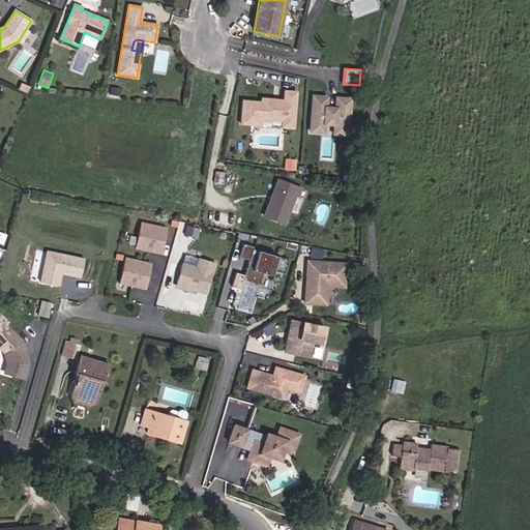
[(27,93),(29,87),(20,83),(18,89),(27,93)]
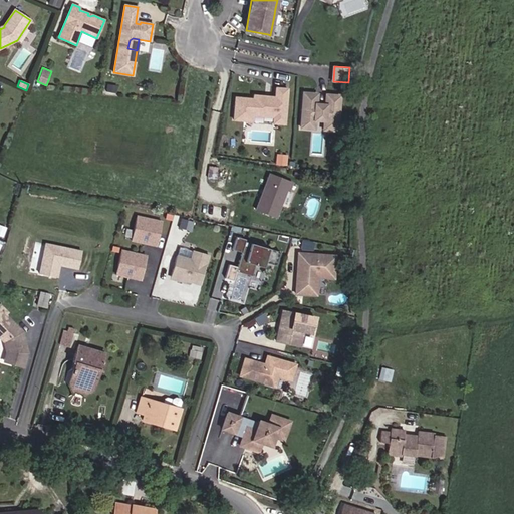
[(116,93),(117,85),(106,83),(105,91),(116,93)]
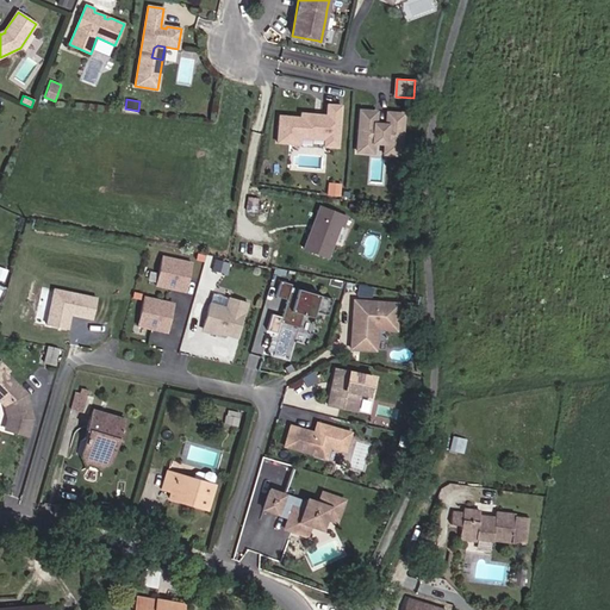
[(338,147),(342,105),(328,104),(328,116),(321,114),(321,118),(315,118),(315,114),(302,113),(302,118),(280,116),(278,142),(300,144),(300,137),(325,138),(325,145),(338,147)]
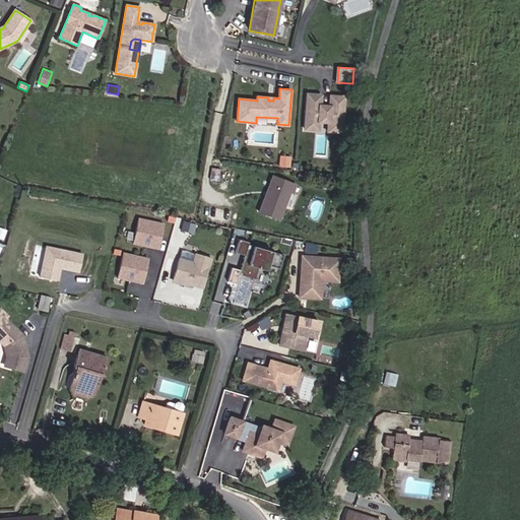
[(340,132),(343,98),(330,96),(329,107),(319,106),(320,95),(307,94),(304,129),(317,130),(318,121),(328,122),(327,131),(340,132)]
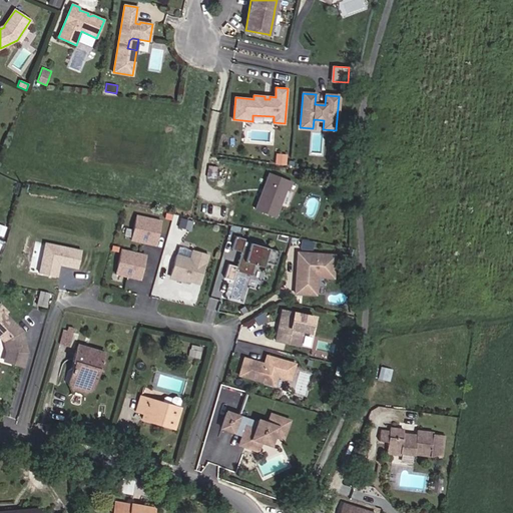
[(276,216),(286,189),(289,190),(292,182),(270,173),(255,208),(276,216)]
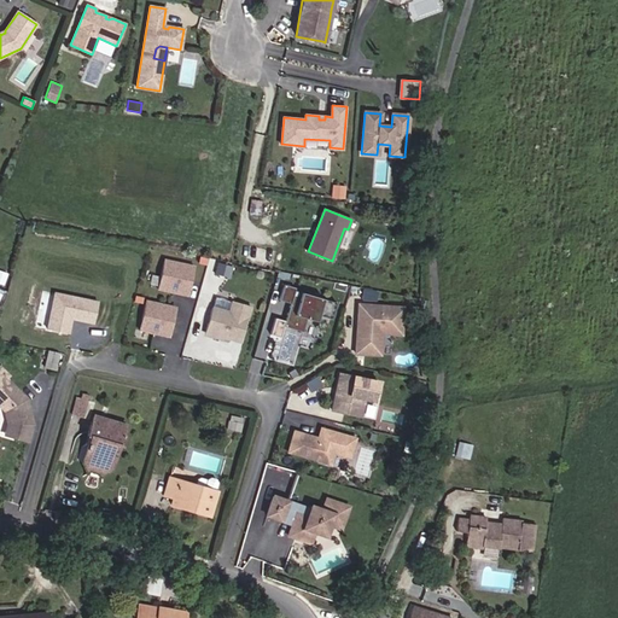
[(193,266),(164,260),(157,289),(187,296),(193,266)]
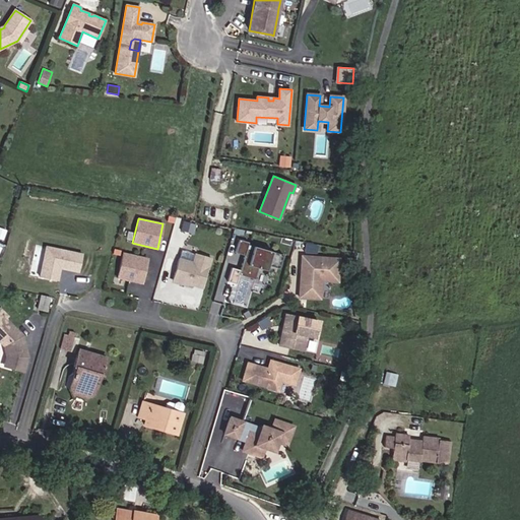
[(278,270),(282,256),(247,246),(248,243),(238,241),(234,254),(243,256),(238,275),(253,280),(256,269),(265,272),(267,266),(278,270)]
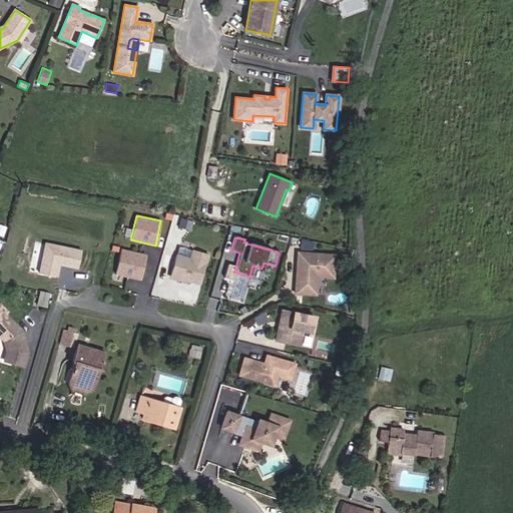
[(77,268),(81,250),(45,243),(39,273),(56,277),(58,269),(56,268),(57,264),(77,268)]
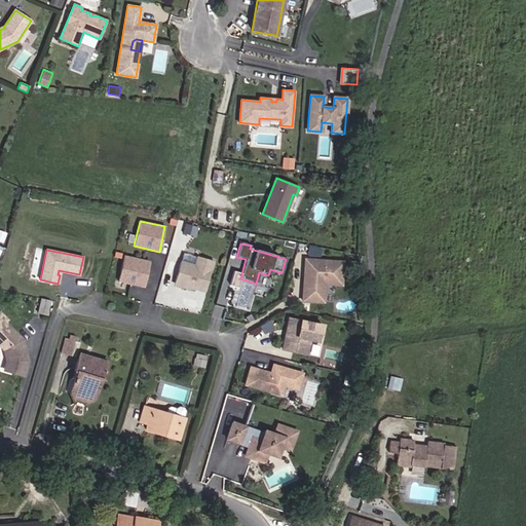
[(194,266),(197,257),(183,253),(180,262),(194,266)]
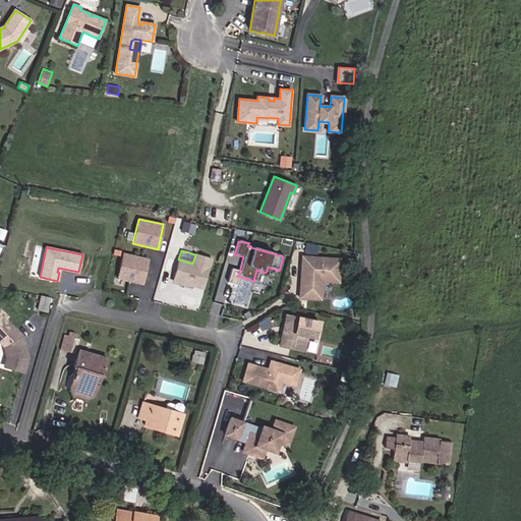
[(148,259),(122,253),(117,278),(141,284),(148,259)]
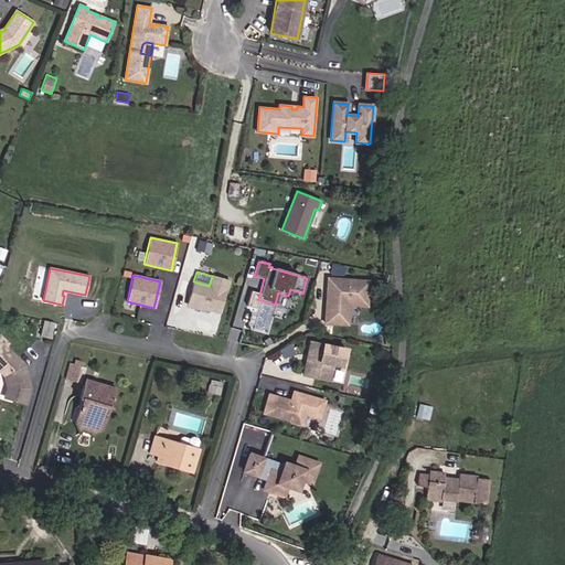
[(209,286),(193,281),(187,304),(219,313),(228,280),(212,276),(209,286)]
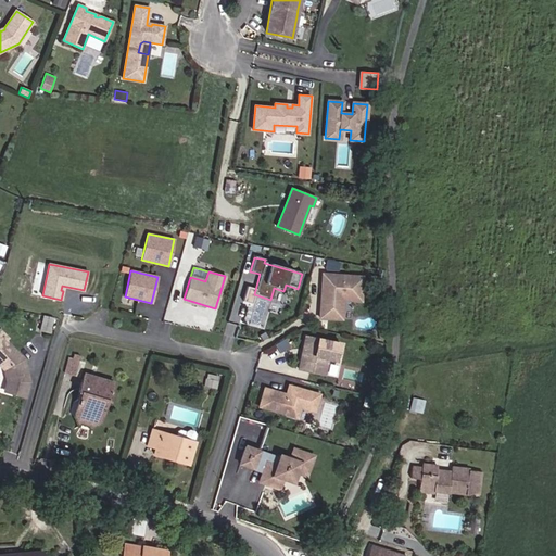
[(362,277),(323,274),(320,297),(323,298),(323,301),(320,302),(319,317),(341,319),(342,300),(361,301),(362,277)]
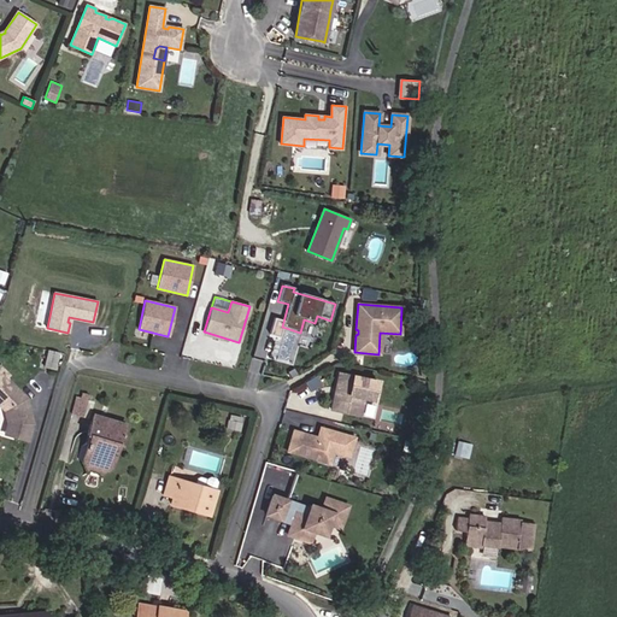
[(275,316),(271,331),(281,334),(283,318),(275,316)]
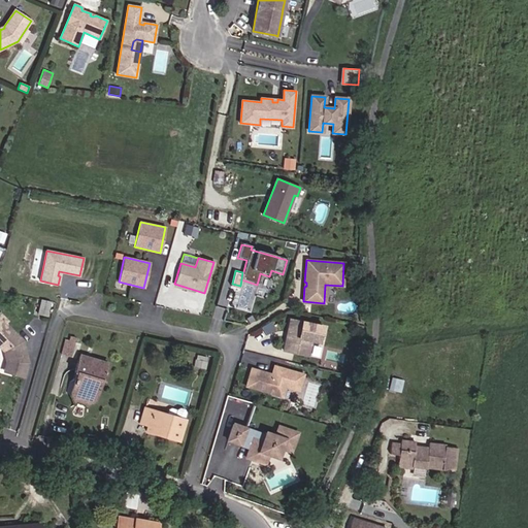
[(38,314),(46,316),(50,302),(41,300),(38,314)]
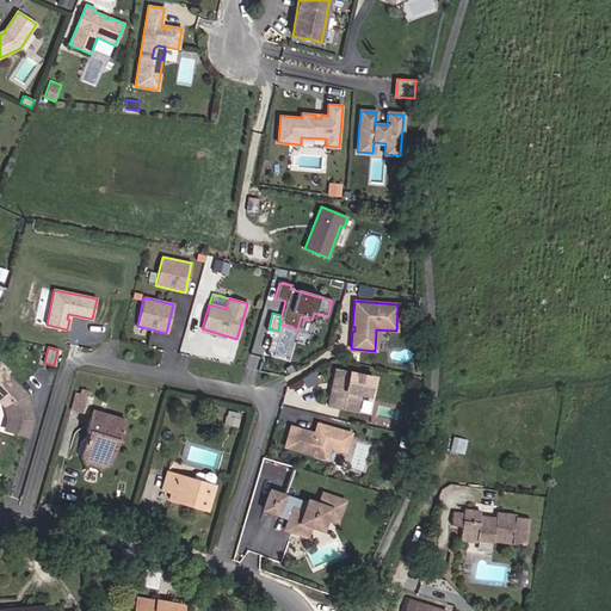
[(0,401),(5,407),(8,420),(7,425),(17,427),(16,432),(26,436),(31,419),(25,395),(5,375),(8,372),(0,364),(0,401)]
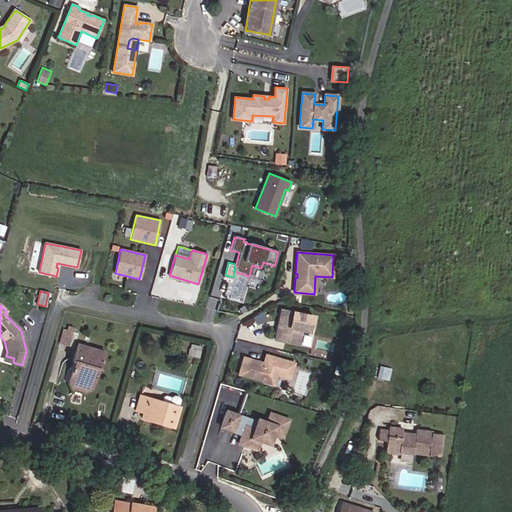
[(313,317),(281,310),(278,322),(280,323),(279,327),(277,327),(275,340),(298,345),(302,330),(310,332),(313,317)]
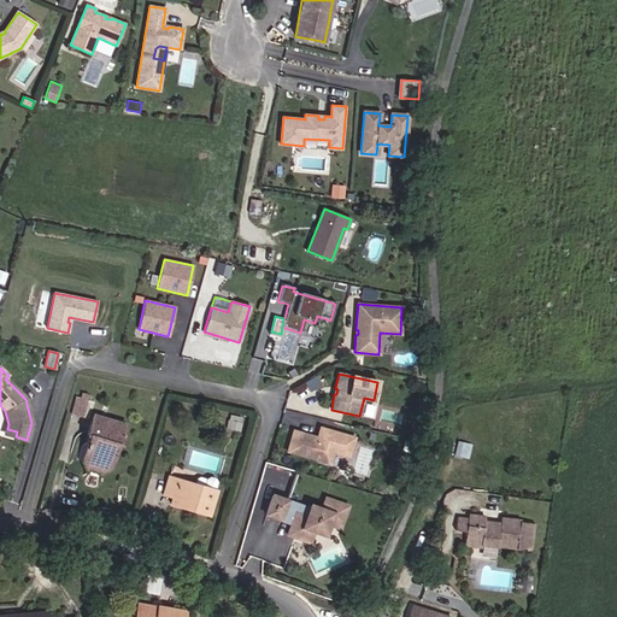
[(321,383),(316,376),(306,382),(311,389),(321,383)]
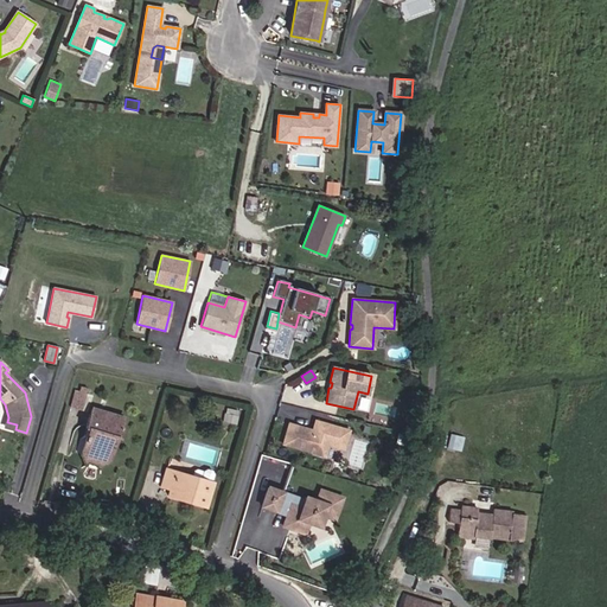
[(82,408),(87,391),(76,388),(71,406),(82,408)]
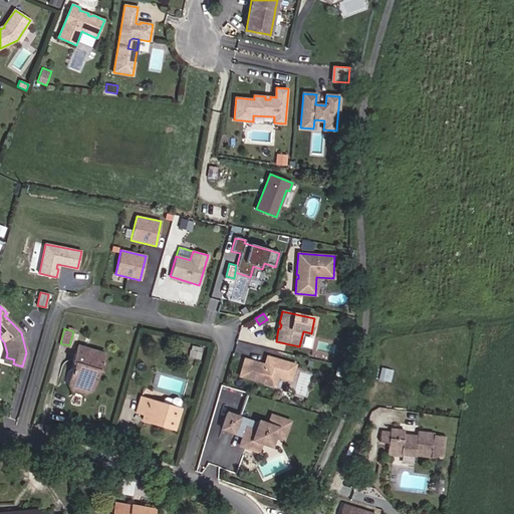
[(104,354),(77,346),(73,362),(75,362),(68,383),(71,391),(85,395),(91,391),(98,368),(100,369),(104,354)]
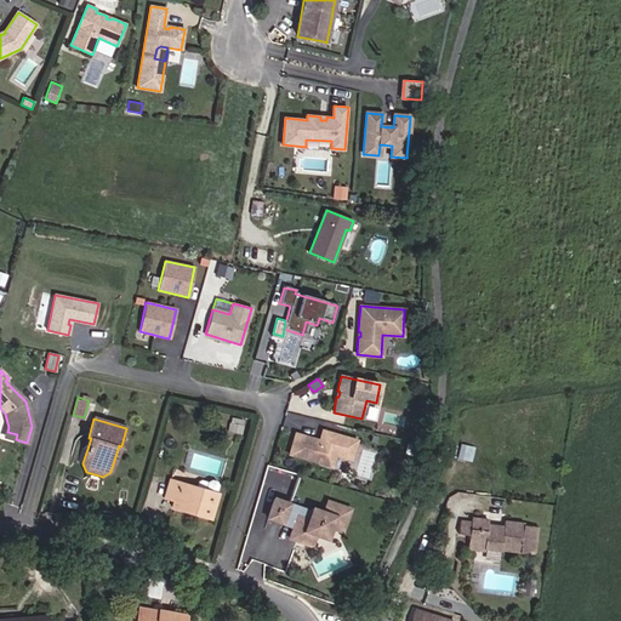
[(241,433),(243,426),(241,426),(243,421),(232,419),(232,423),(229,423),(228,431),(241,433)]
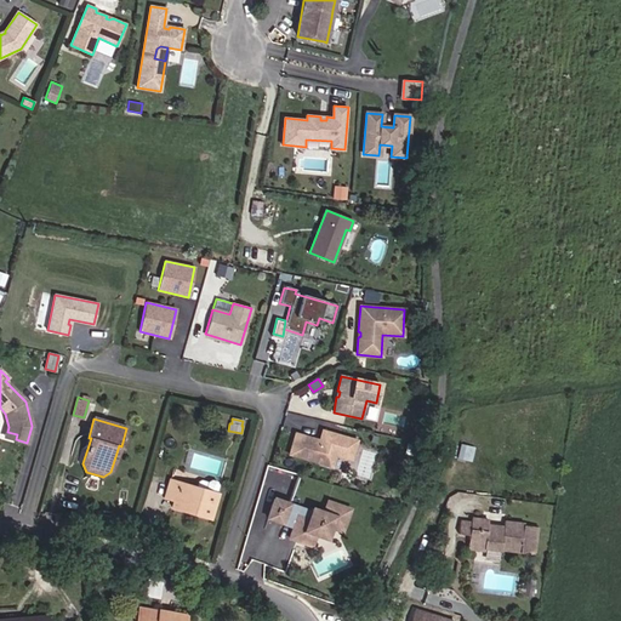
[(351,460),(357,440),(322,431),(318,443),(313,442),(314,439),(295,433),(289,455),(332,467),(336,455),(351,460)]
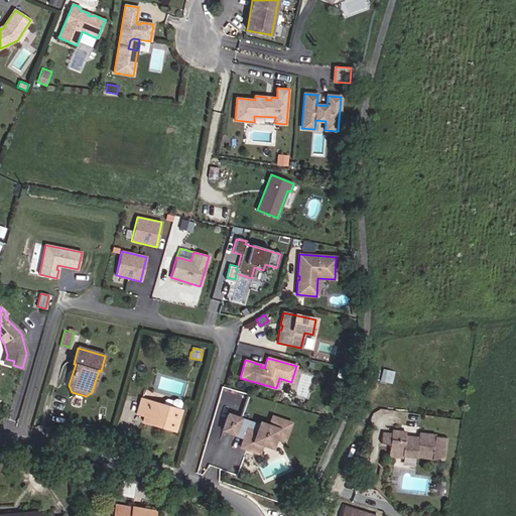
[(390,383),(393,372),(385,370),(382,381),(390,383)]
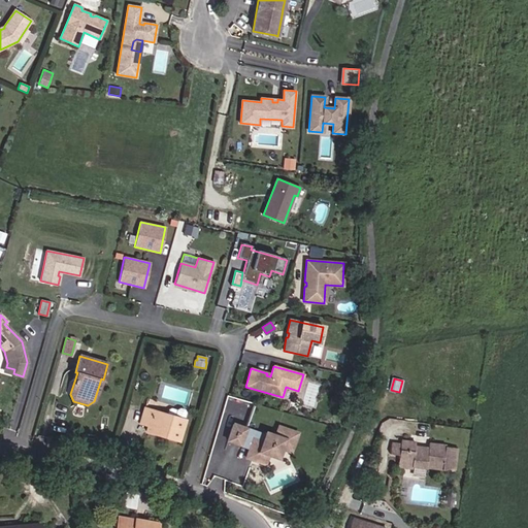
[(144,407),(139,424),(147,426),(145,432),(160,436),(161,432),(169,434),(168,438),(178,441),(185,420),(184,419),(186,413),(184,409),(179,408),(176,409),(171,408),(168,409),(167,415),(144,407)]
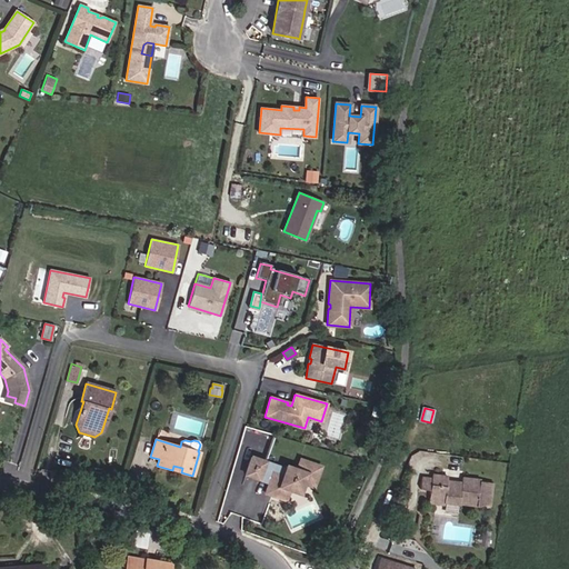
[(283,468),(250,457),(245,475),(267,482),(275,485),(270,495),(285,500),(288,489),(301,482),(311,487),(319,467),(299,460),(296,469),(285,466),(283,468)]
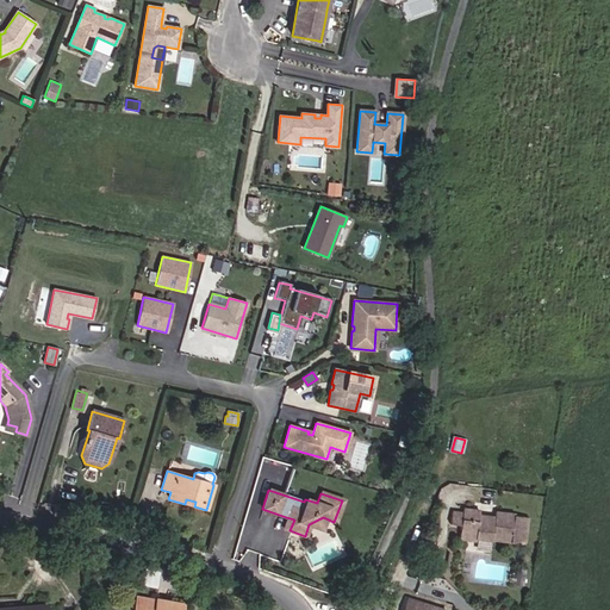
[(524,545),(528,517),(514,516),(514,515),(495,512),(495,518),(479,516),(480,511),(462,509),(462,512),(452,510),(450,524),(461,526),(459,539),(478,541),(478,539),(491,540),(511,542),(510,543),(524,545)]
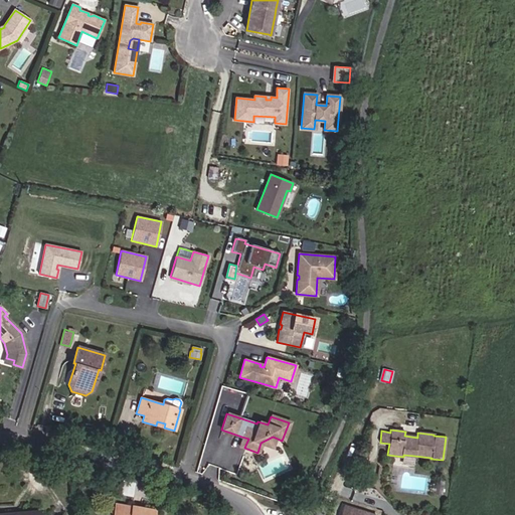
[(241,437),(238,446),(244,448),(248,439),(241,437)]
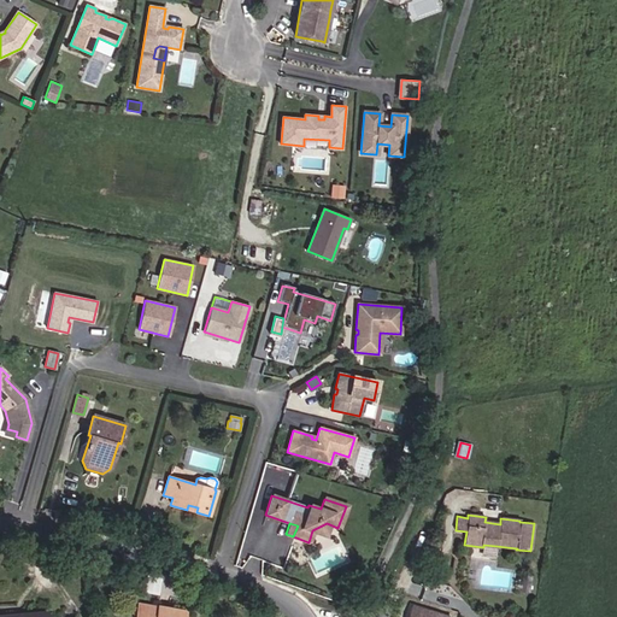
[(327,523),(312,530),(323,535),(327,523)]
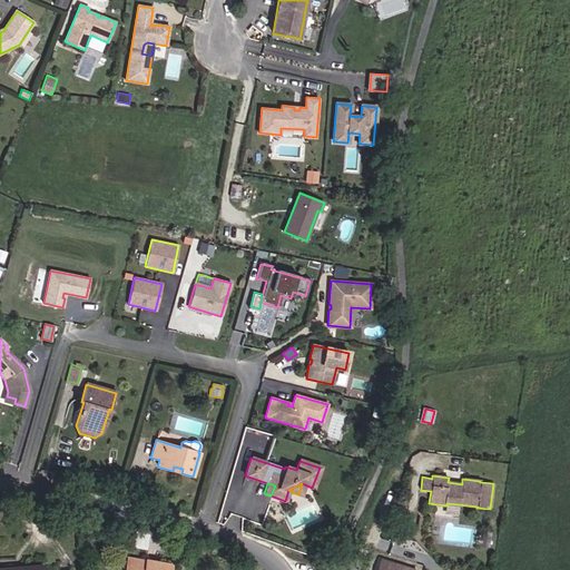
[(458,513),(459,504),(446,503),(446,505),(445,512),(458,513)]
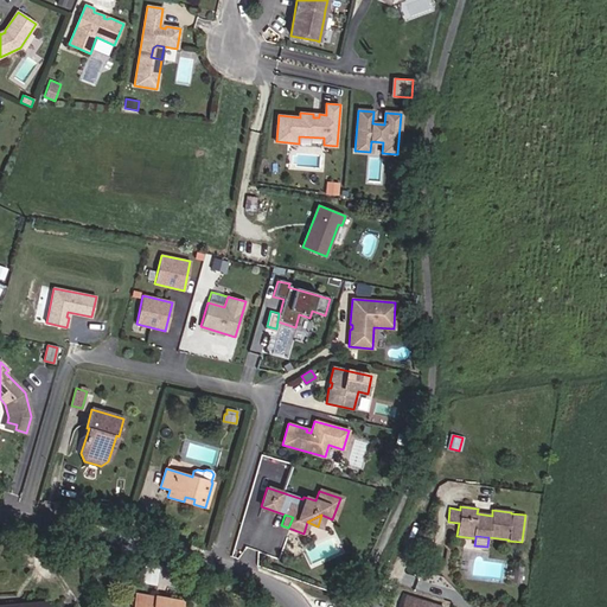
[(521,582),(522,573),(513,572),(512,581),(521,582)]
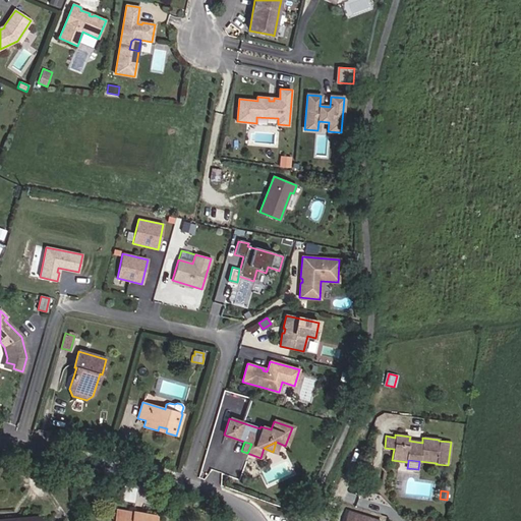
[(117,511),(115,520),(151,520),(152,516),(134,513),(134,514),(117,511)]
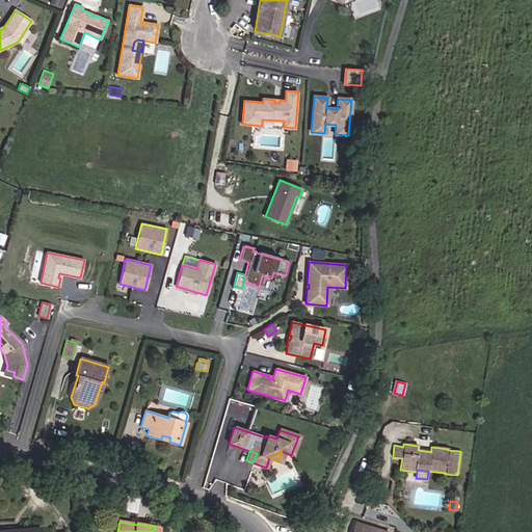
[(387,531),(354,522),(350,531),(387,531)]
